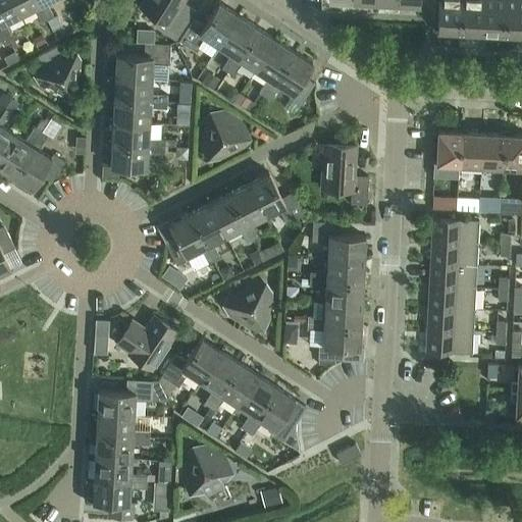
[(7,21),(20,14),(12,0),(0,0),(0,21),(9,39),(13,37),(15,36),(7,21)]
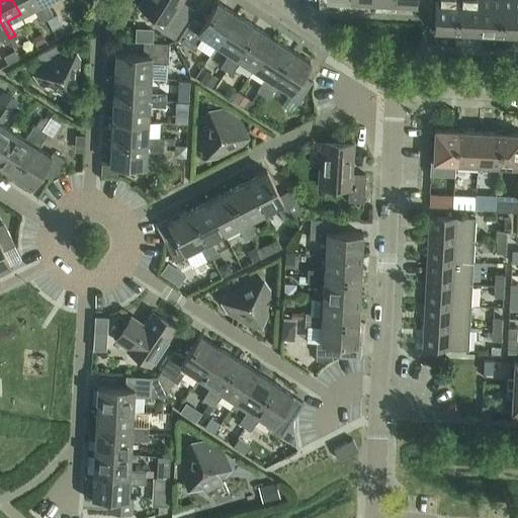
[(41,22),(48,19),(37,0),(12,0),(20,14),(33,7),(41,22)]
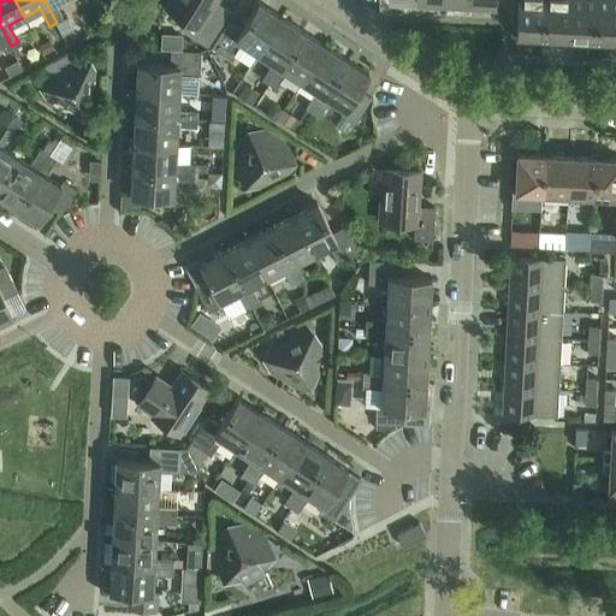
[(45,0),(57,23),(64,19),(55,1),(57,0),(45,0)]
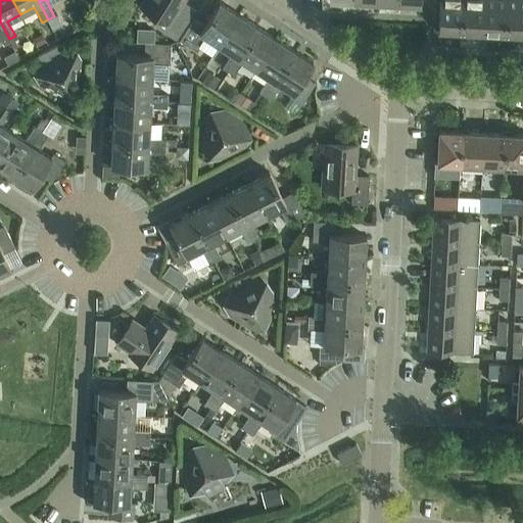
[(178,38),(195,9),(184,1),(184,0),(145,0),(141,7),(161,19),(158,26),(178,38)]
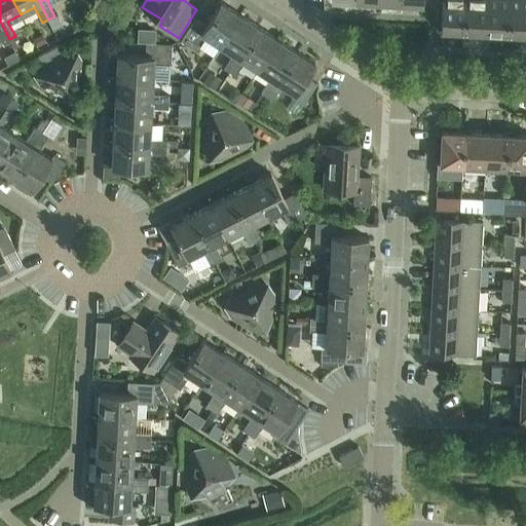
[(464,32),(466,0),(443,0),(441,31),(464,32)]
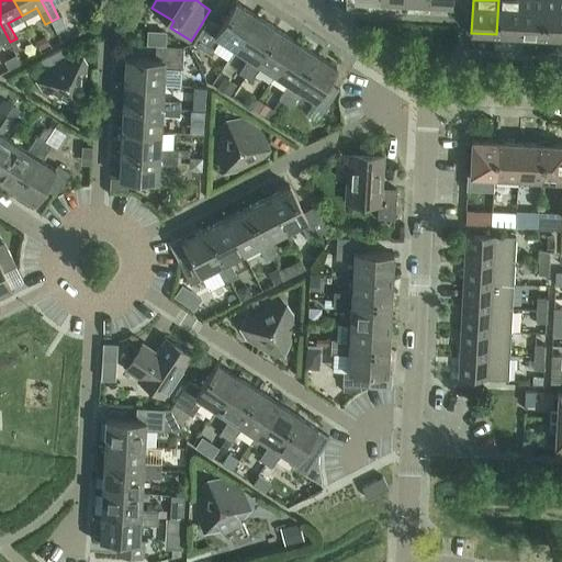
[(521,0),(498,0),(496,34),(519,35),(521,0)]
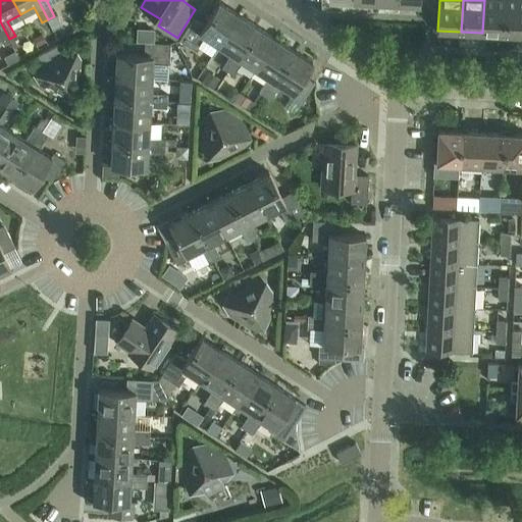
[(506,35),(507,0),(484,0),(482,33),(506,35)]
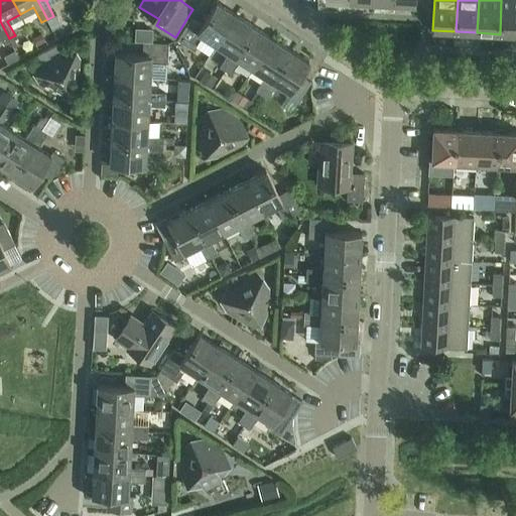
[(515,0),(501,0),(500,34),(515,34),(515,0)]
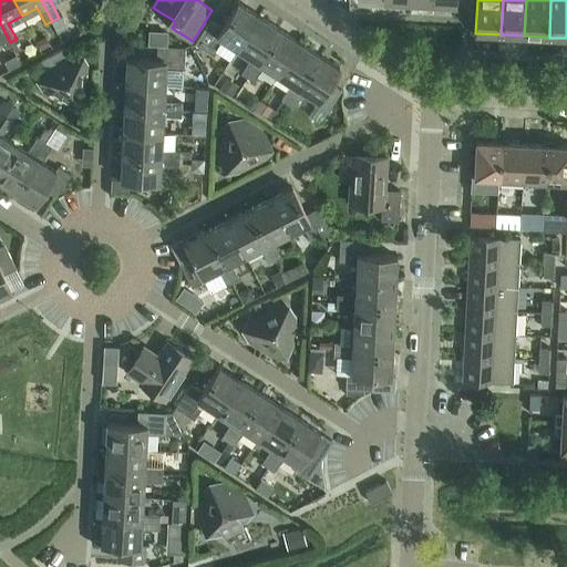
[(238,49),(259,16),(238,2),(223,28),(210,20),(195,43),(214,57),(225,41),(238,49)]
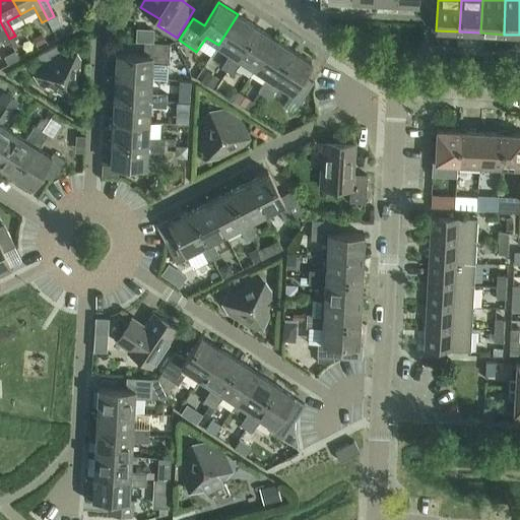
[(228,71),(256,26),(238,14),(218,45),(231,53),(221,67),(228,71)]
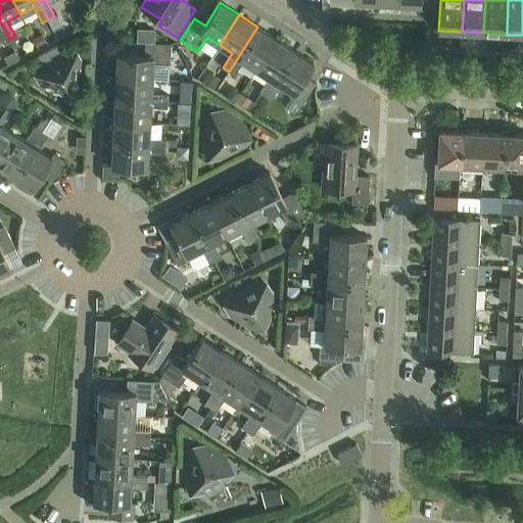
[(0,37),(3,43),(9,39),(0,21),(0,37)]
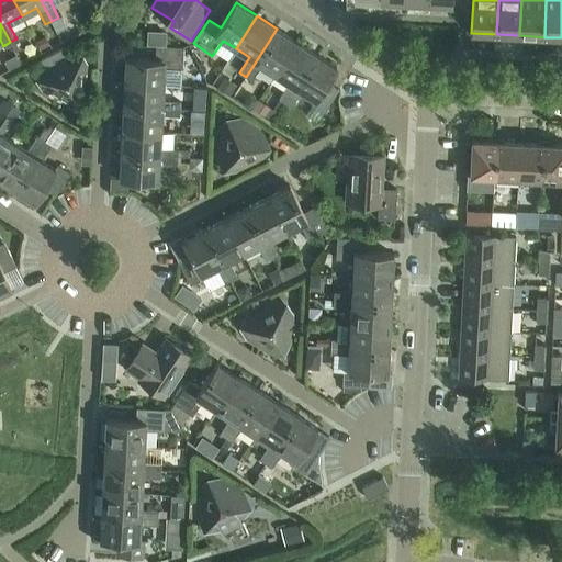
[(276,75),(296,42),(277,29),(246,77),(251,81),(261,66),(276,75)]
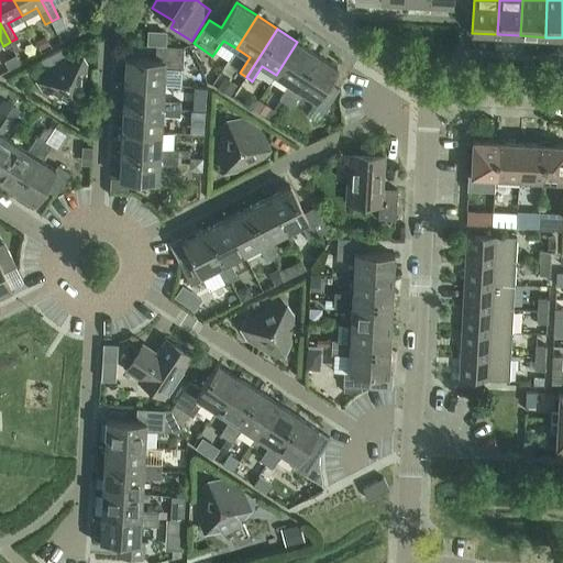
[(46,36),(36,41),(41,50),(51,45),(46,36)]
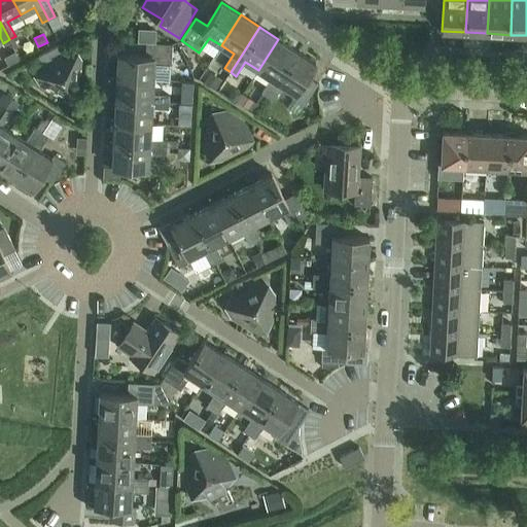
[(13,37),(9,39),(13,47),(18,45),(13,37)]
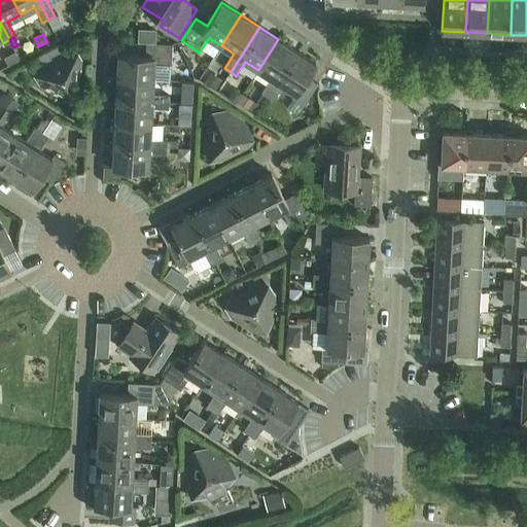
[(268,97),(297,51),(278,39),(258,70),(271,78),(261,93),(264,95),(258,102),(261,104),(267,97),(268,97)]
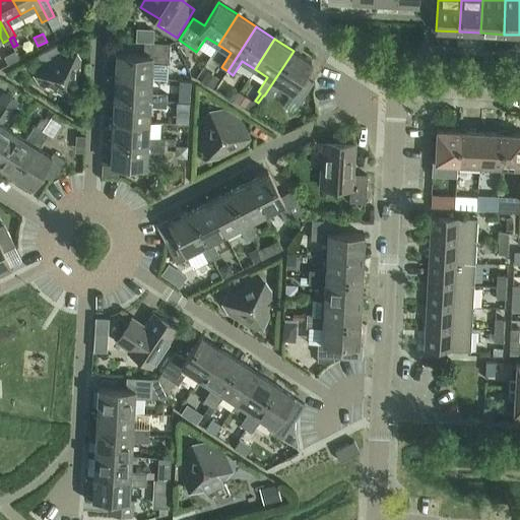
[(116,77),(151,79),(168,79),(169,64),(170,57),(184,58),(175,42),(170,44),(144,42),(143,55),(117,54),(116,77)]
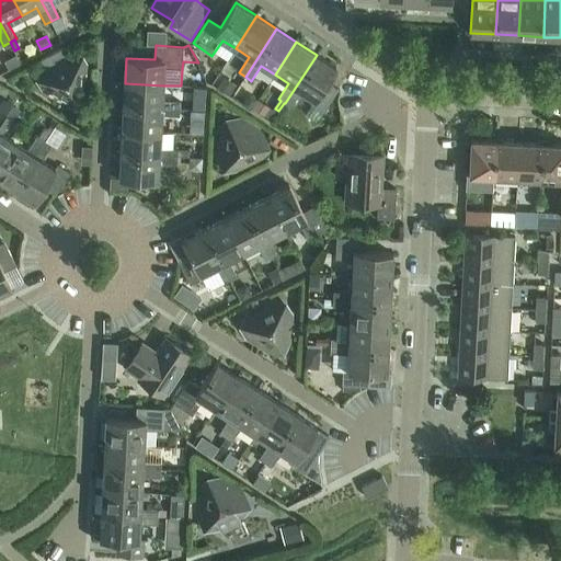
[(16,55),(6,60),(11,69),(21,64),(16,55)]
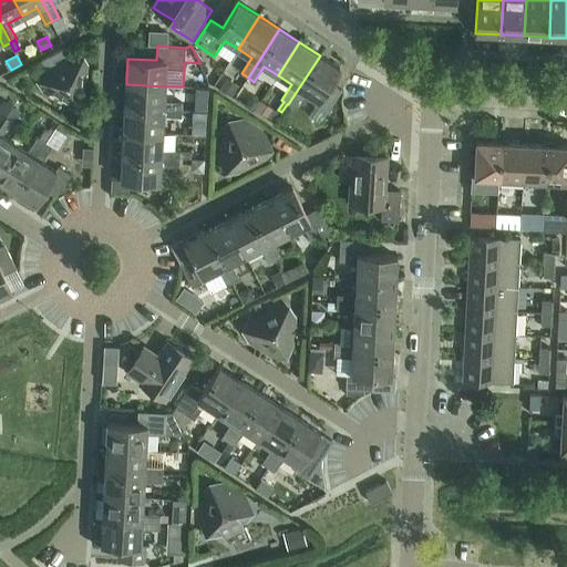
[(65,109),(89,96),(90,71),(68,55),(44,68),(43,95),(65,109)]
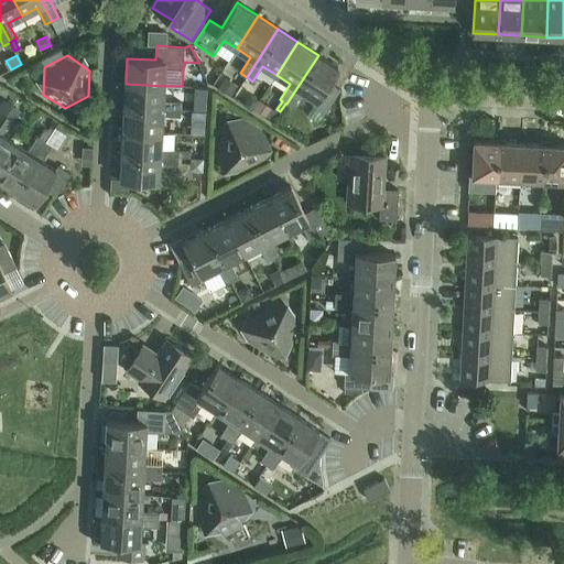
[(318,55),(286,104),(292,108),(303,91),(316,100),(313,105),(326,112),(340,89),(329,83),(338,68),(318,55)]
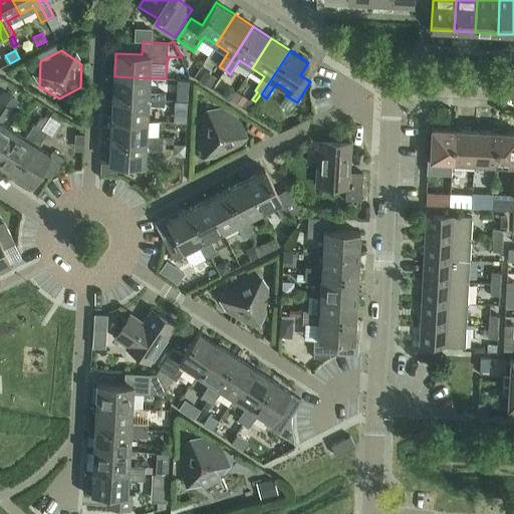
[(206,69),(199,80),(210,88),(217,77),(206,69)]
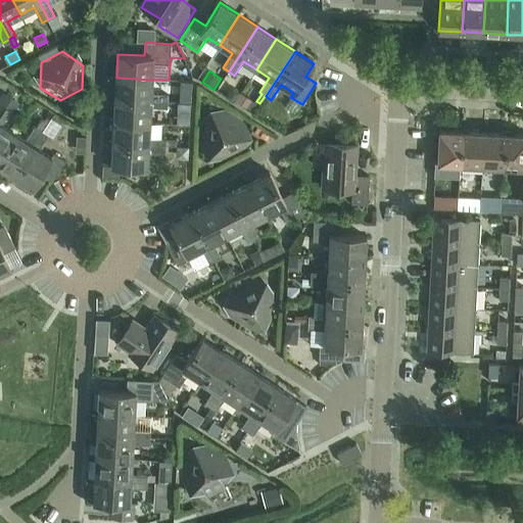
[(151,94),(152,80),(116,78),(114,99),(168,102),(179,102),(179,93),(169,93),(169,95),(151,94)]
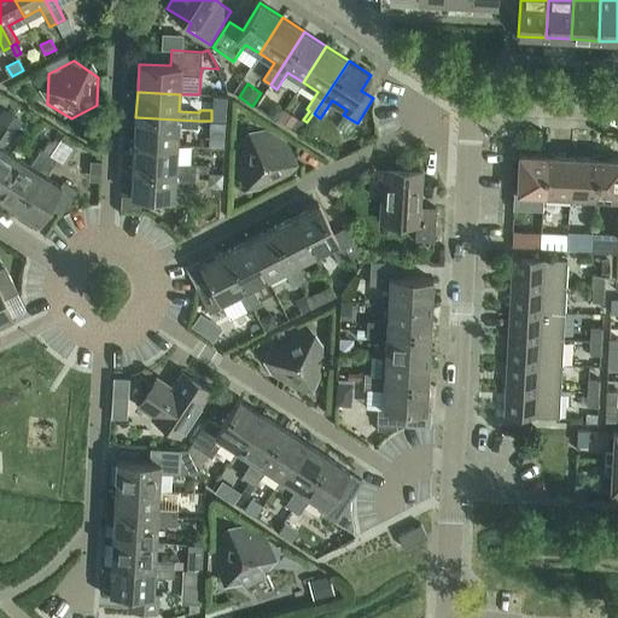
[(214,94),(211,121),(216,121),(226,122),(227,95),(214,94)]
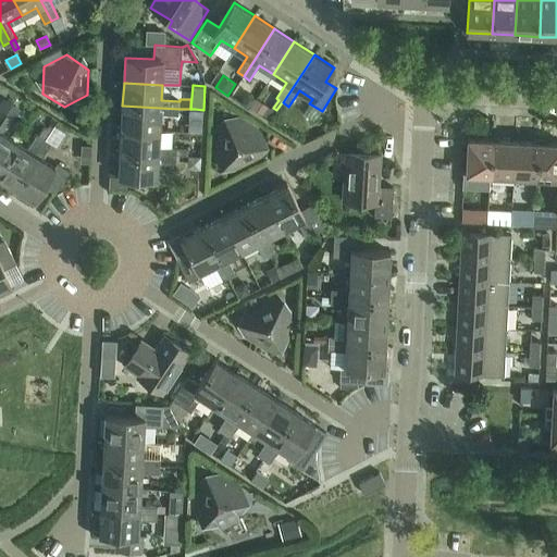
[(242,103),(240,103),(250,110),(250,109),(251,108),(257,99),(248,94),(242,103)]
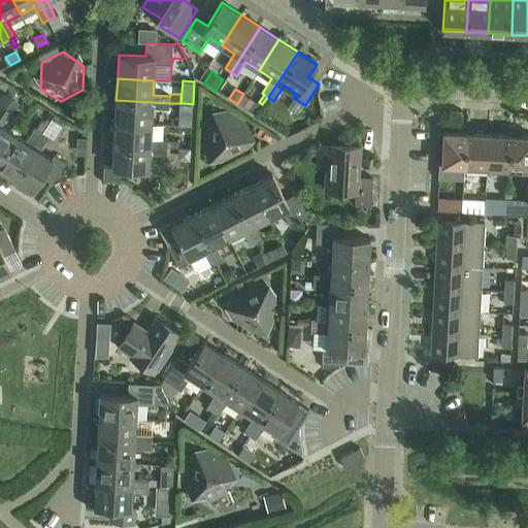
[(0,117),(12,98),(4,92),(3,94),(0,98),(0,105),(0,117)]
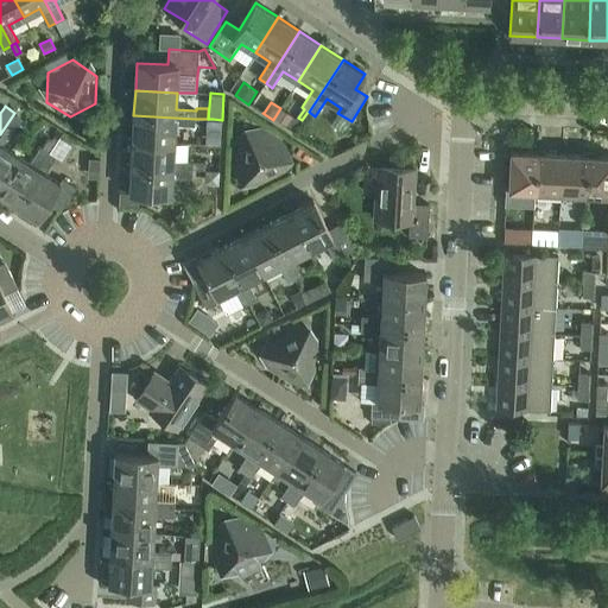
[(280,108),(274,118),(286,126),(293,115),(282,107),(280,108)]
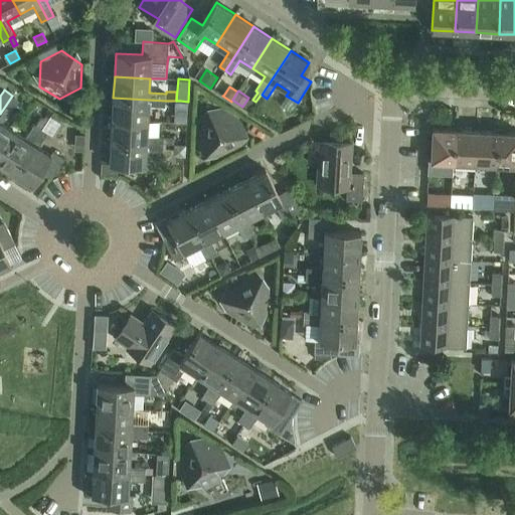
[(0,154),(15,132),(1,123),(10,109),(14,112),(21,101),(12,96),(0,114),(0,154)]
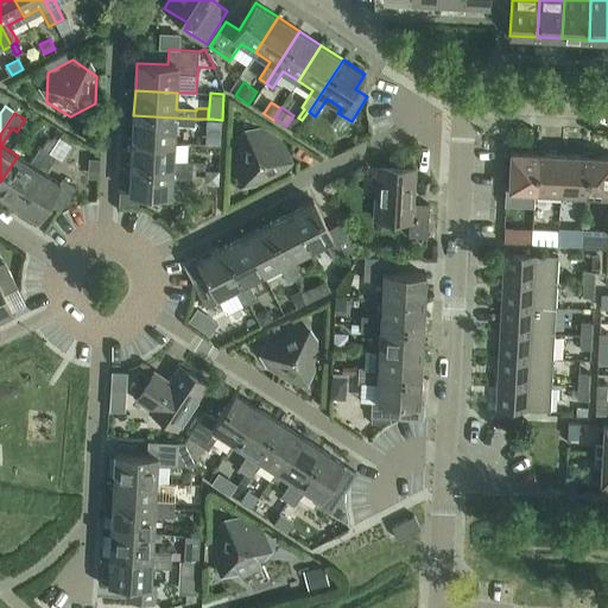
[(195,126),(195,119),(133,115),(132,141),(175,144),(175,125),(195,126)]
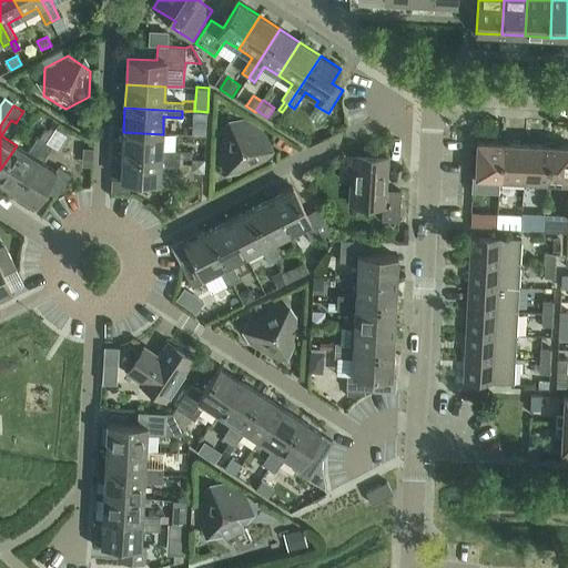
[(242,174),(265,162),(266,134),(244,121),(220,133),(219,160),(242,174)]
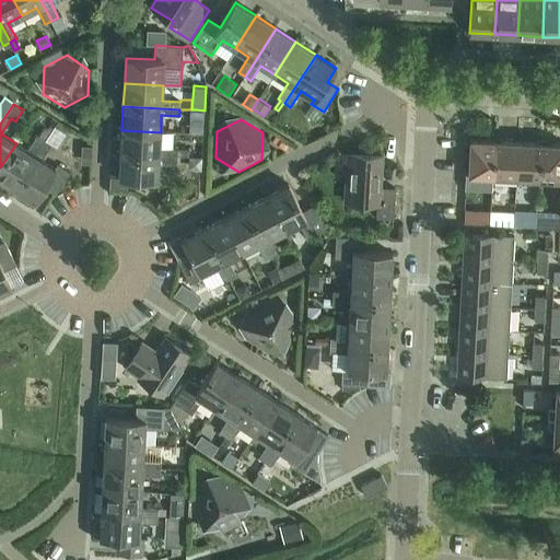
[(55,128),(54,128),(51,126),(45,128),(39,137),(38,136),(28,151),(16,143),(0,167),(0,178),(14,189),(55,128)]
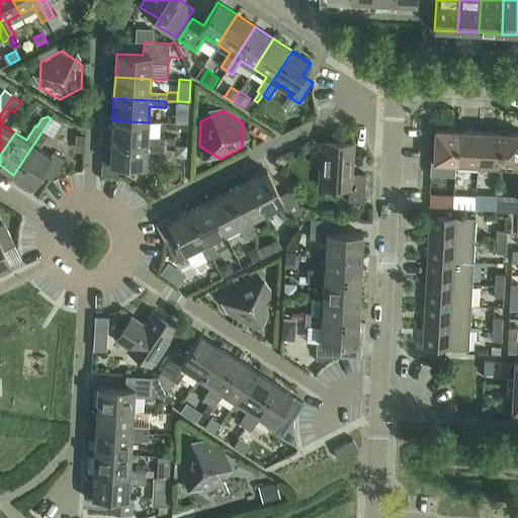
[(51,118),(13,175),(32,187),(41,173),(52,180),(65,159),(54,152),(52,156),(37,147),(47,134),(53,137),(62,123),(51,116),(50,118),(51,118)]
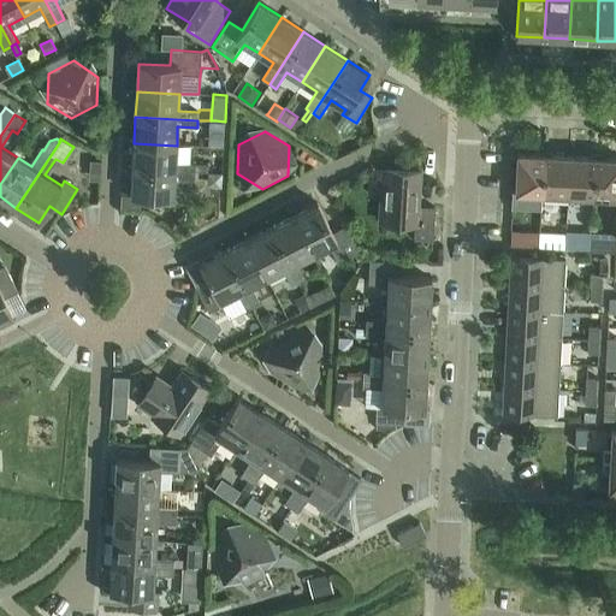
[(176,163),(177,146),(134,143),(132,170),(195,173),(195,171),(208,172),(208,164),(196,164),(176,163)]
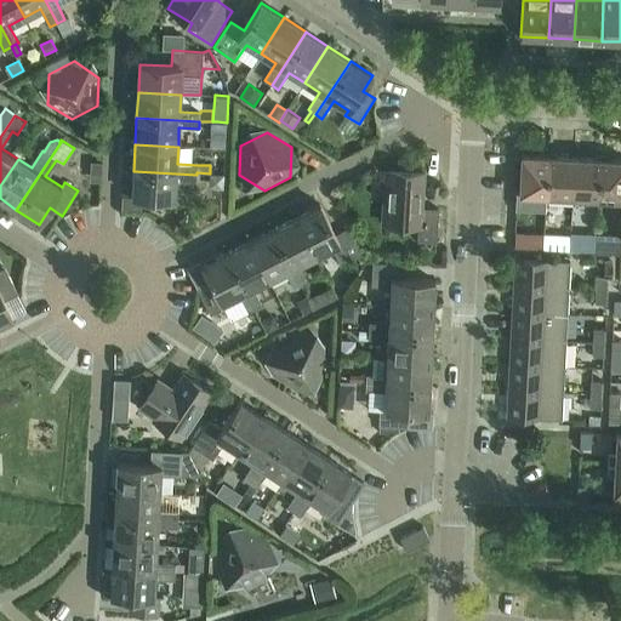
[(547,195),(550,157),(522,155),(520,194),(547,195)]
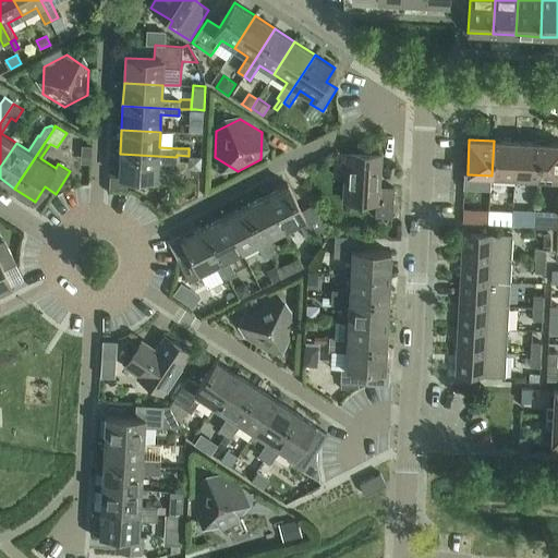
[(514,177),(517,142),(494,141),(492,176),(514,177)]
